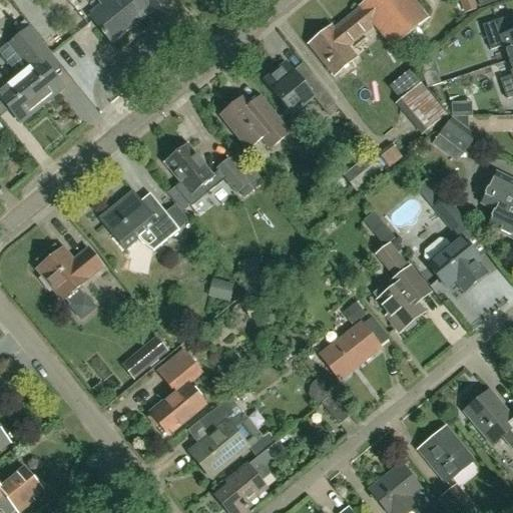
[(148,13),(149,14),(165,0),(104,0),(107,4),(90,17),(112,43),(148,13)]
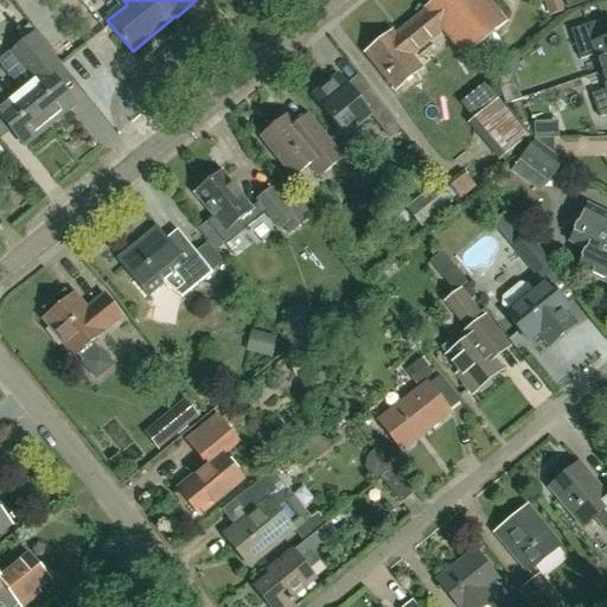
[(445,29),(467,57),(505,26),(487,4),(491,0),(436,0),(427,7),(428,10),(445,29)]
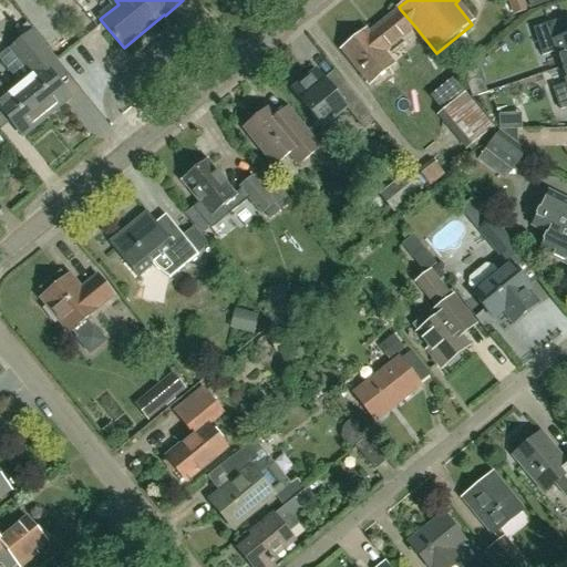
[(527,0),(532,10),(549,3),(548,0),(527,0)]
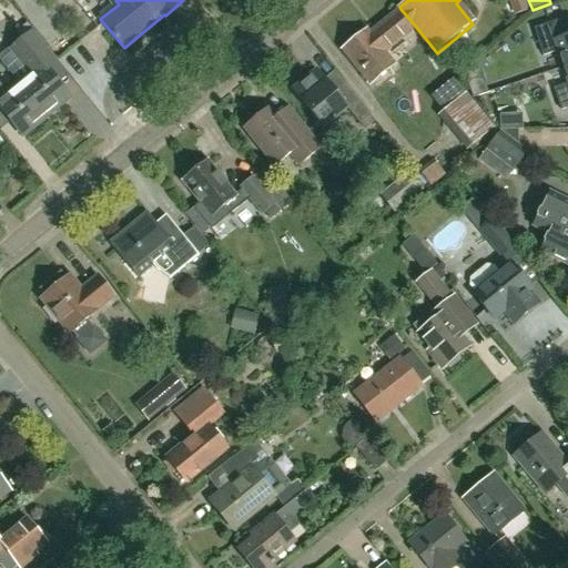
[(365,31),(343,50),(372,85),(394,68),(383,53),(416,27),(401,9),(368,36),(365,31)]
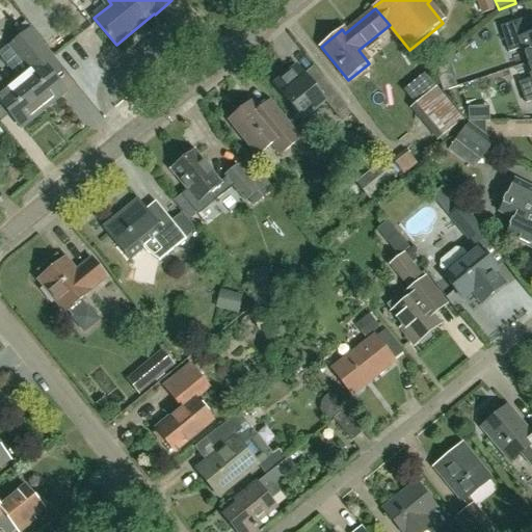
[(528,63),(531,61),(531,31),(528,18),(501,27),(509,52),(524,48),(528,63)]
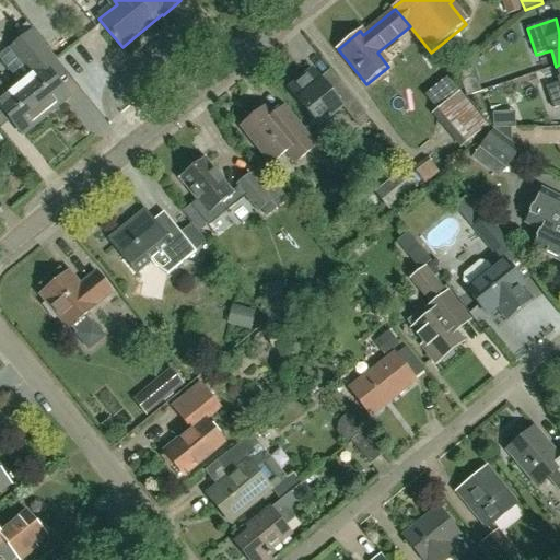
[(19,82),(45,115),(69,96),(43,66),(54,57),(32,30),(21,38),(30,49),(18,59),(30,73),(19,82)]
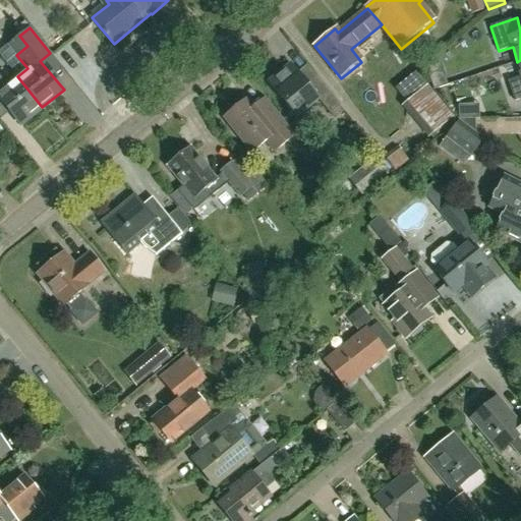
[(520,72),(520,76),(509,81),(515,102),(520,99),(520,60),(517,62),(520,72)]
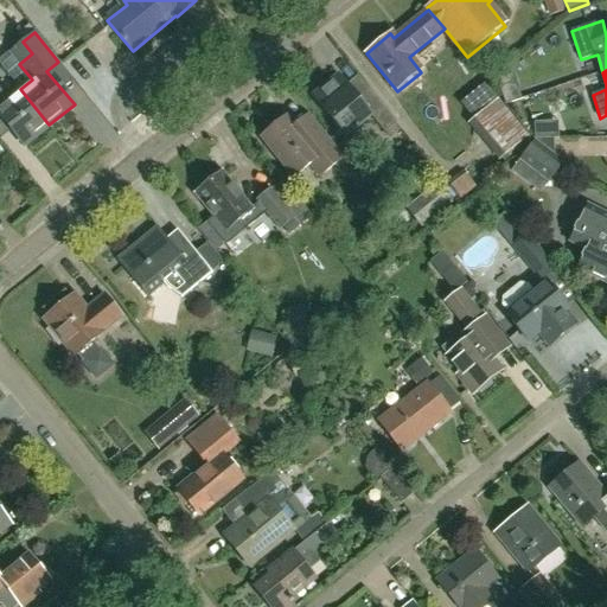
[(346,138),(371,116),(385,133),(396,123),(369,90),(358,100),(338,75),(313,96),(346,138)]
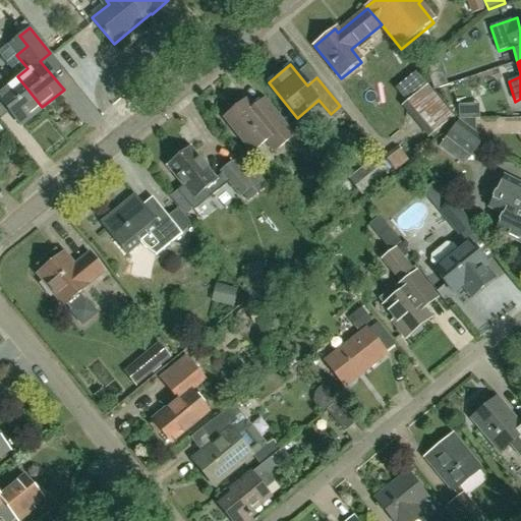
[(0,101),(20,125),(42,107),(17,76),(6,85),(0,76),(0,101)]
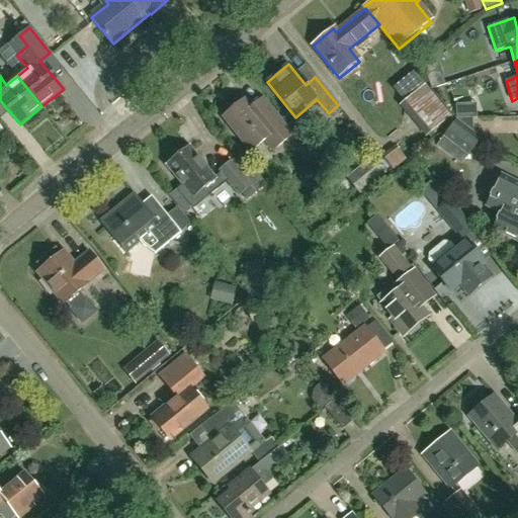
[(452,116),(426,84),(400,106),(426,138),(452,116)]
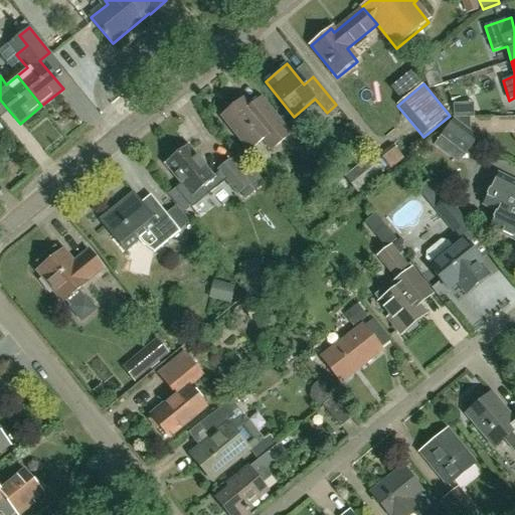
[(264,140),(272,150),(291,135),(262,99),(250,107),(244,99),(221,117),(249,151),(264,140)]
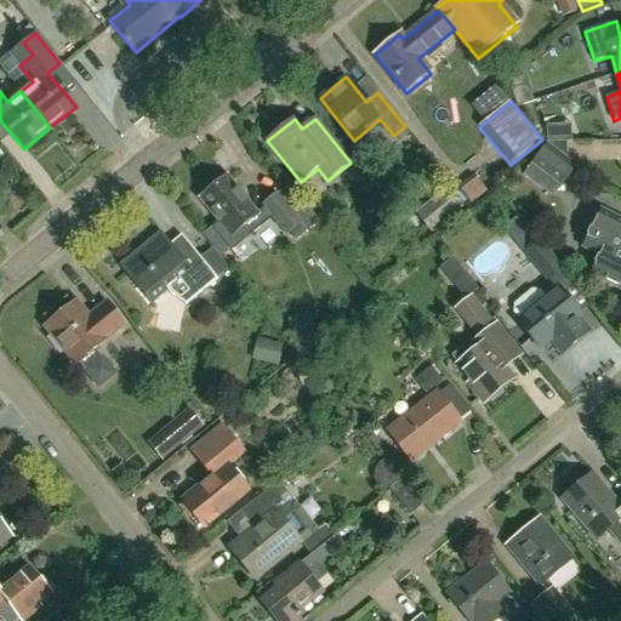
[(547,144),(533,163),(563,186),(577,167),(547,144)]
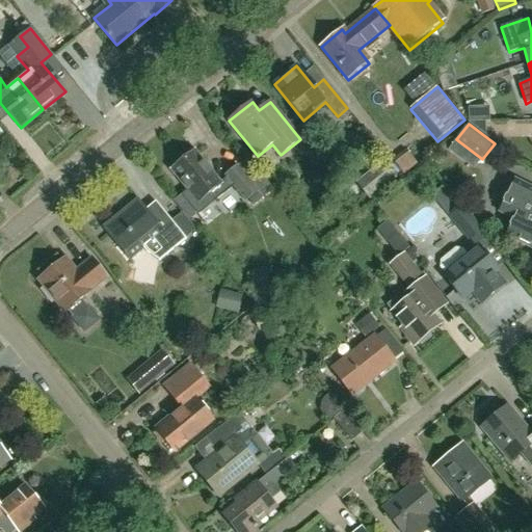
[(247,202),(259,192),(237,166),(225,176),(228,178),(220,184),(194,153),(181,163),(179,162),(169,169),(176,177),(178,176),(189,189),(182,195),(195,213),(213,198),(215,203),(235,186),(247,202)]
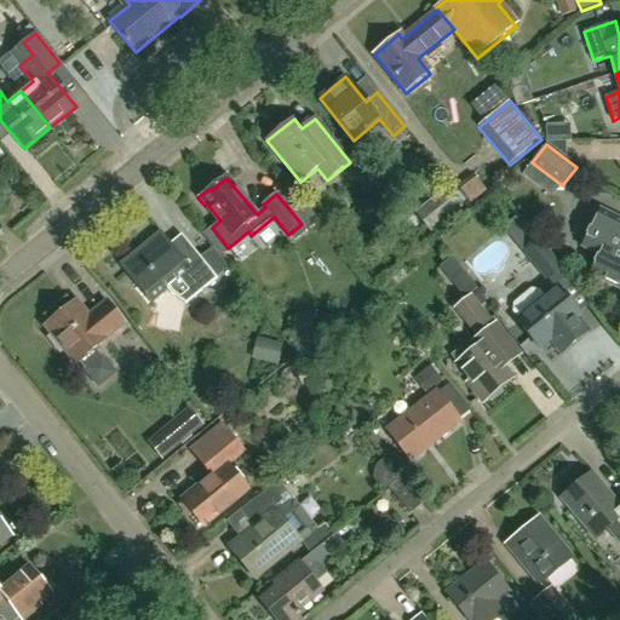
[(619,290),(619,219),(600,210),(581,247),(598,256),(589,275),(619,290)]
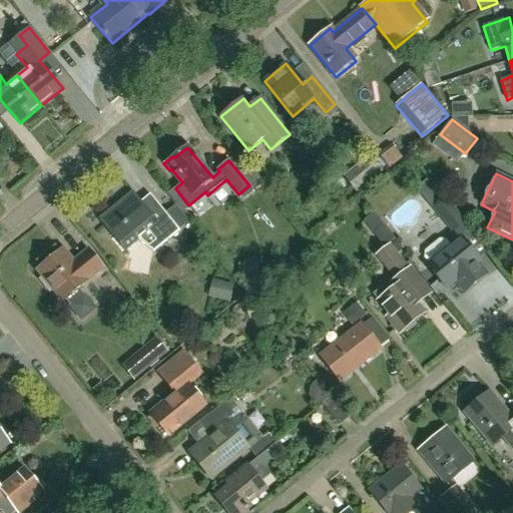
[(434,207),(434,208),(457,236),(469,227),(430,179),(419,188),(434,207)]
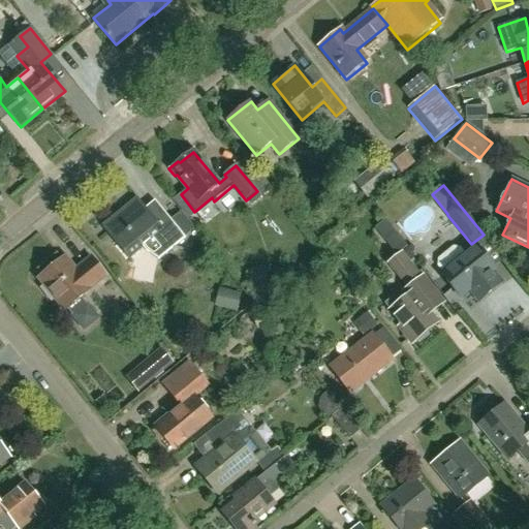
[(128,259),(143,247),(147,251),(159,260),(186,239),(170,220),(161,228),(137,198),(102,226),(128,259)]
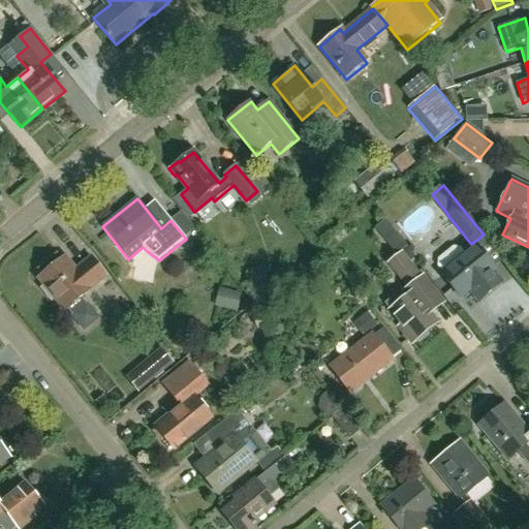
[(476,246),(474,248),(466,255),(460,248),(453,247),(438,259),(438,266),(443,273),(442,275),(459,296),(469,287),(480,301),(501,283),(491,270),(494,268),(476,246)]
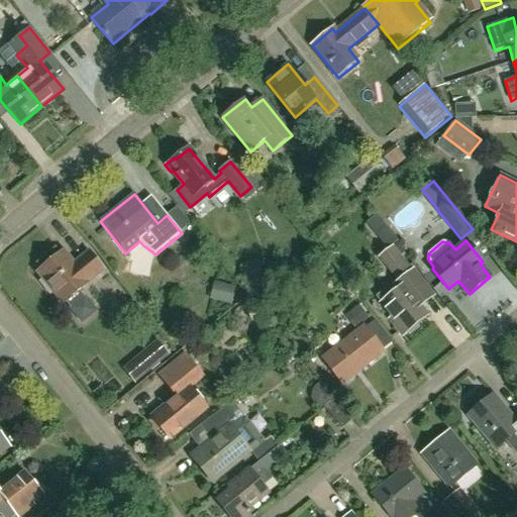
[(411,271),(392,247),(380,257),(397,280),(376,296),(392,316),(389,318),(403,335),(407,332),(409,335),(419,328),(416,325),(428,315),(421,307),(436,295),(414,268),(411,271)]
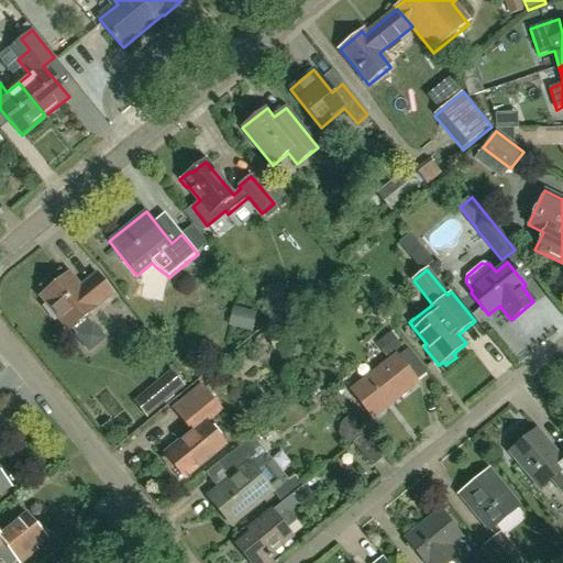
[(55,320),(58,317),(69,330),(96,309),(97,306),(112,294),(97,275),(80,288),(69,274),(42,296),(47,304),(44,307),(55,320)]
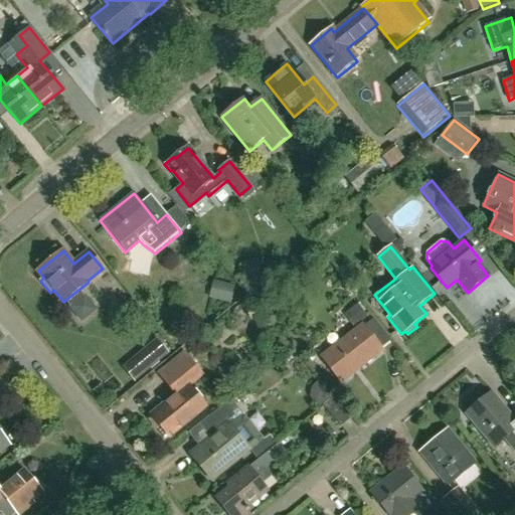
[(235,286),(213,281),(209,299),(230,304),(235,286)]
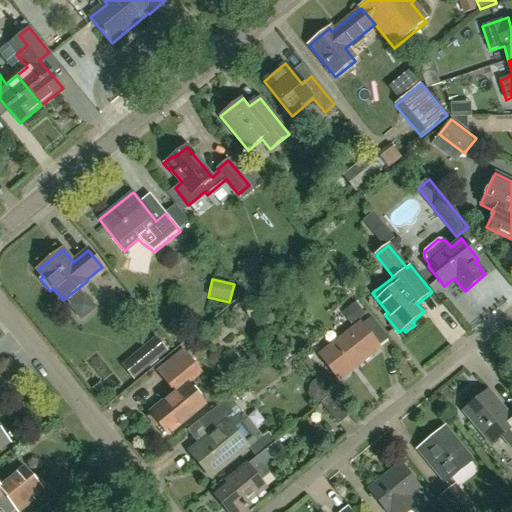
[(93,322),(103,311),(94,303),(84,315),(93,322)]
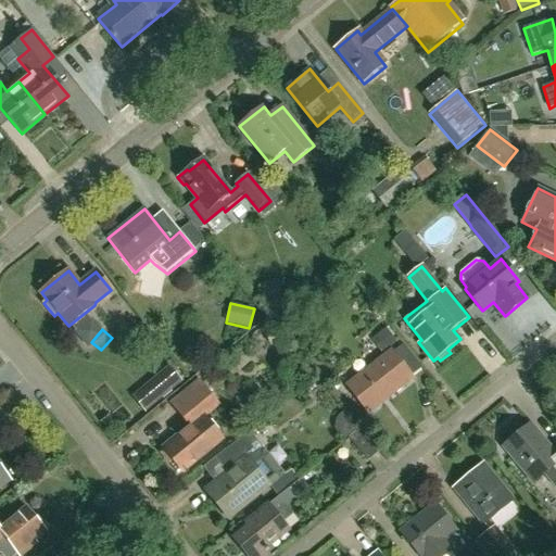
[(366,413),(411,377),(390,351),(345,387),(366,413)]
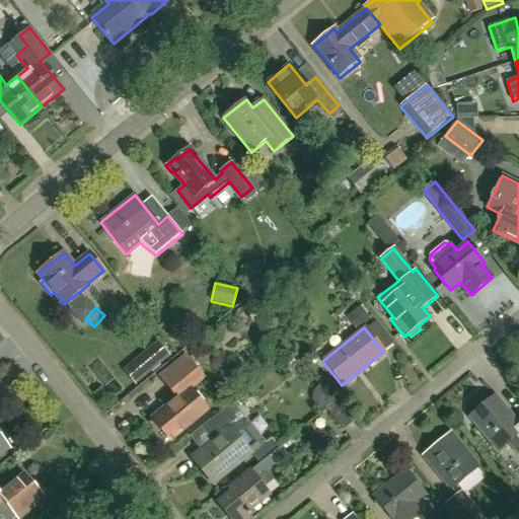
[(159,343),(125,371),(137,385),(170,356),(159,343)]
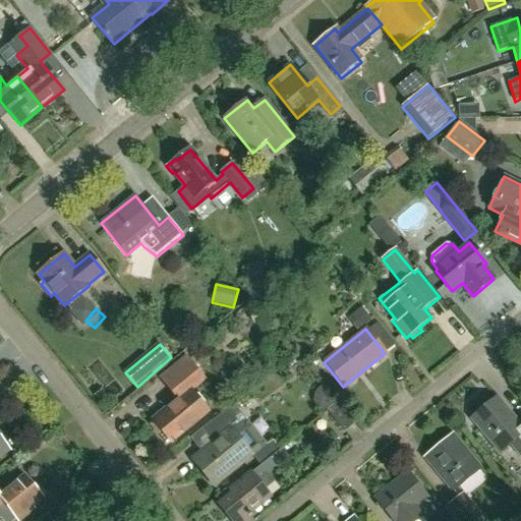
[(161,377),(170,388),(178,398),(166,407),(168,409),(162,414),(161,412),(152,418),(154,421),(151,423),(165,442),(169,440),(171,442),(209,411),(191,390),(206,379),(187,355),(161,377)]
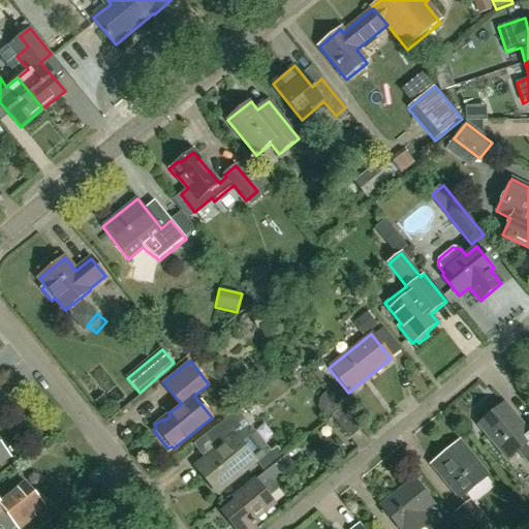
[(528,432),(505,404),(478,426),(506,460),(519,450),(528,463),(528,432)]
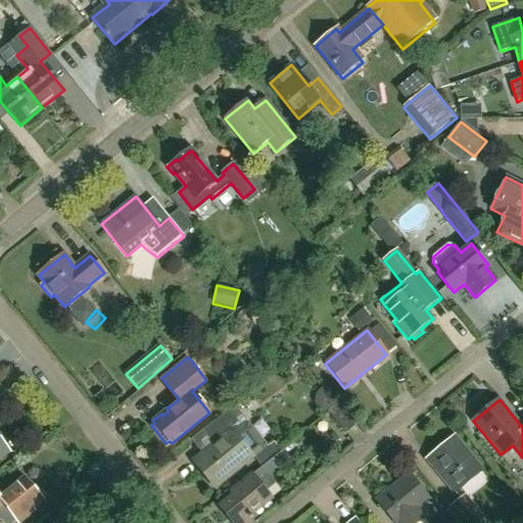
[(345,433),(357,425),(338,402),(327,412),(345,433)]
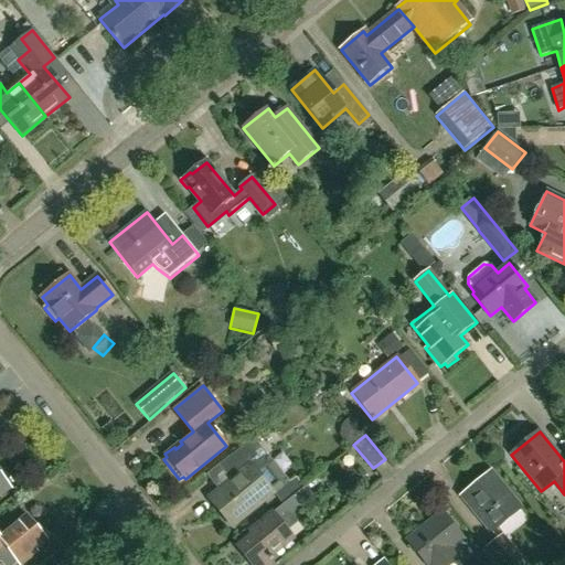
[(233,478),(219,490),(209,498),(233,528),(275,493),(283,503),(304,486),(296,477),(289,481),(267,457),(253,438),(221,464),(233,478)]
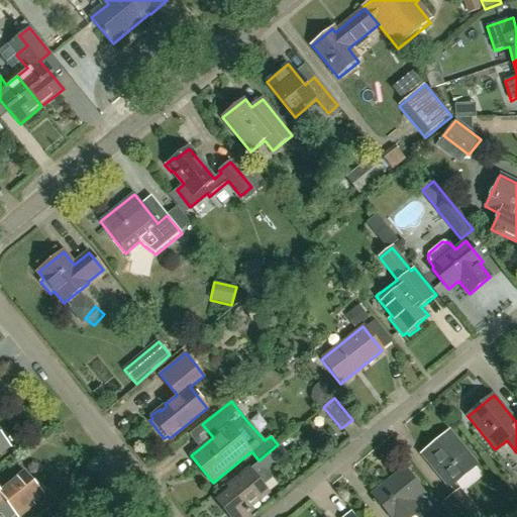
[(448,487),(476,466),(448,432),(422,453),(448,487)]
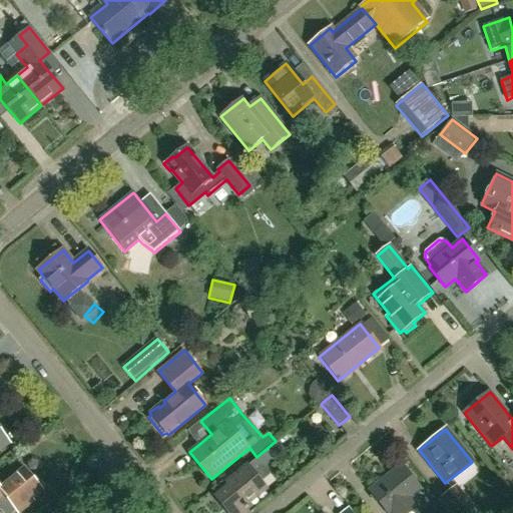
[(228,512),(240,512),(247,507),(246,506),(267,489),(261,482),(270,474),(265,467),(285,451),(278,442),(233,478),(235,480),(215,497),(228,512)]
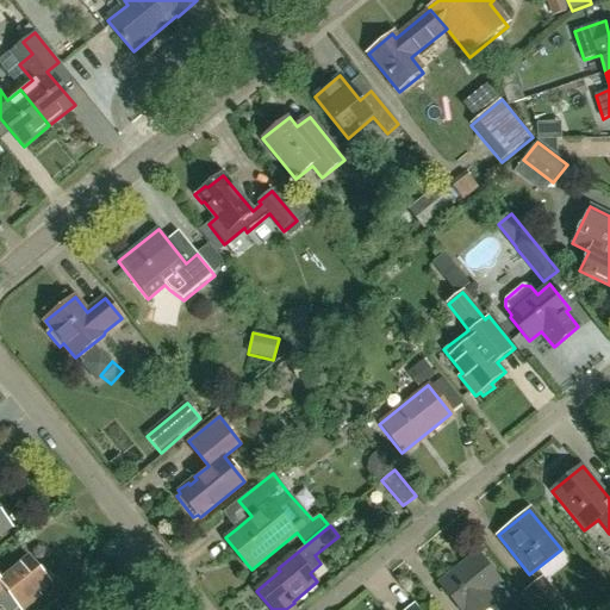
[(440,584),(461,609),(489,609),(497,604),(487,592),(500,582),(477,554),(440,584)]
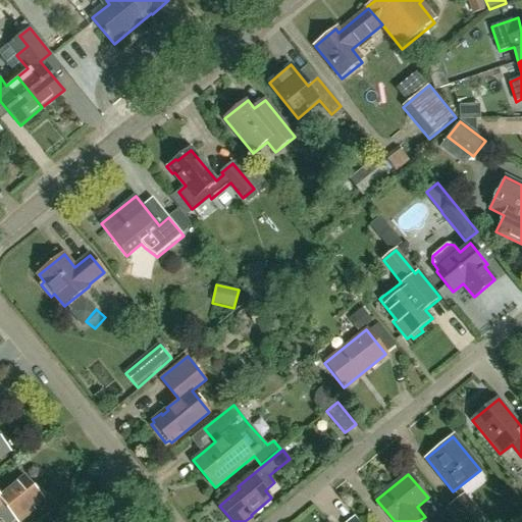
[(32,508),(42,500),(24,477),(0,497),(0,517),(8,511),(17,521),(20,521),(35,511),(32,508)]
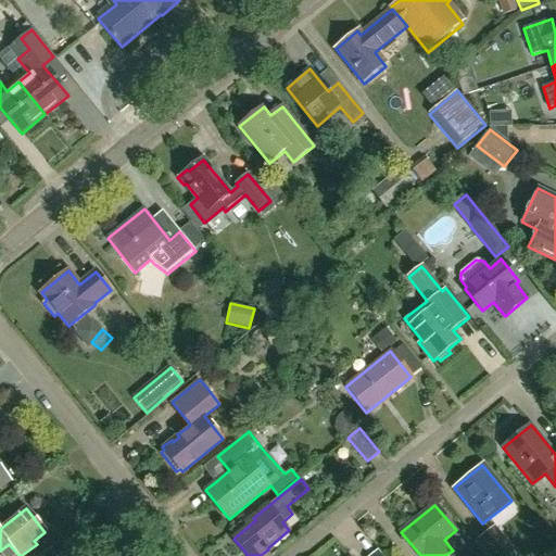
[(518,555),(494,527),(479,540),(491,555),(518,555)]
